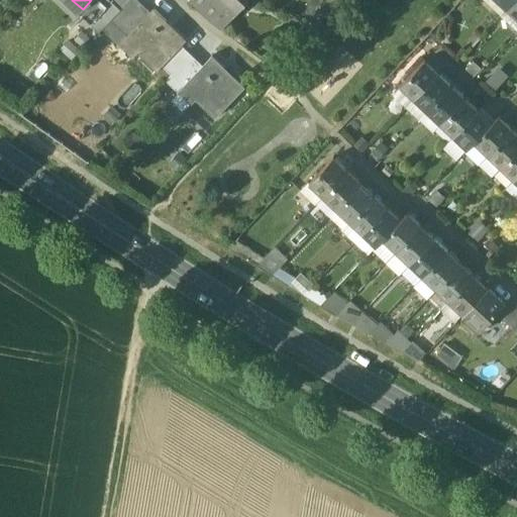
[(91,0),(83,9),(79,13),(87,21),(104,3),(106,5),(110,0),(109,0),(91,0)]
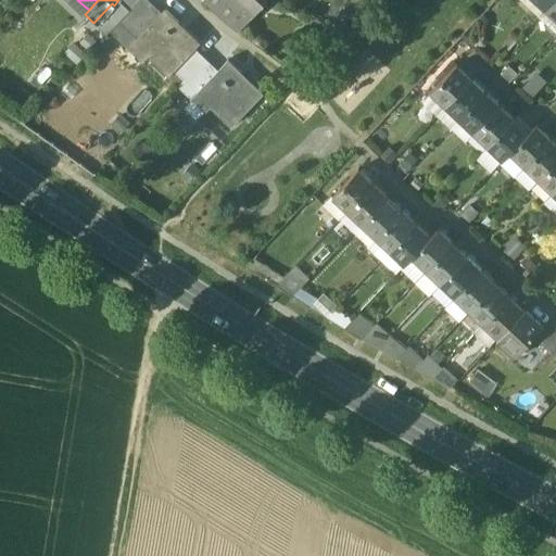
[(139,0),(118,0),(114,5),(113,7),(125,16),(139,0)]
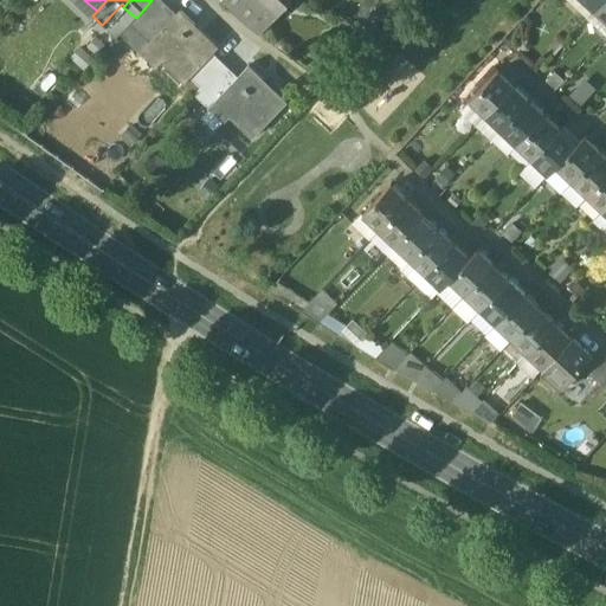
[(178,14),(162,0),(152,0),(136,18),(130,24),(150,43),(178,14)]
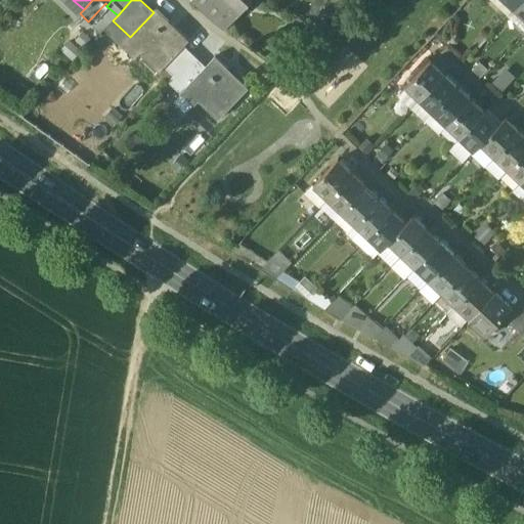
[(225,9),(215,0),(195,0),(216,18),(225,9)]
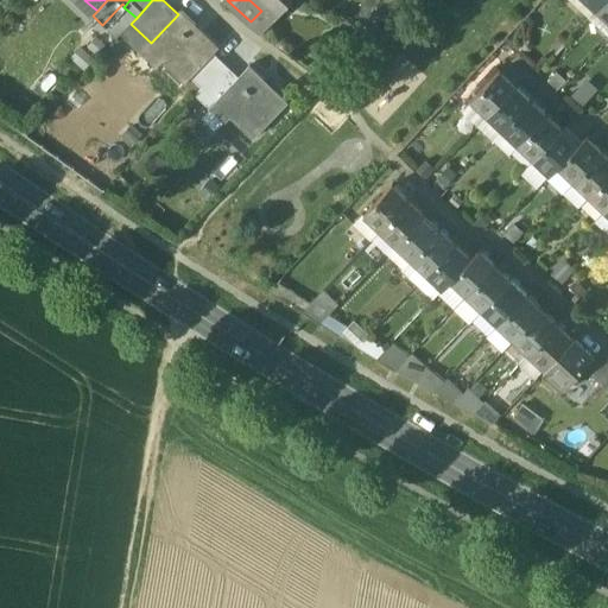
[(249,0),(261,11),(264,13),(276,0),(249,0)]
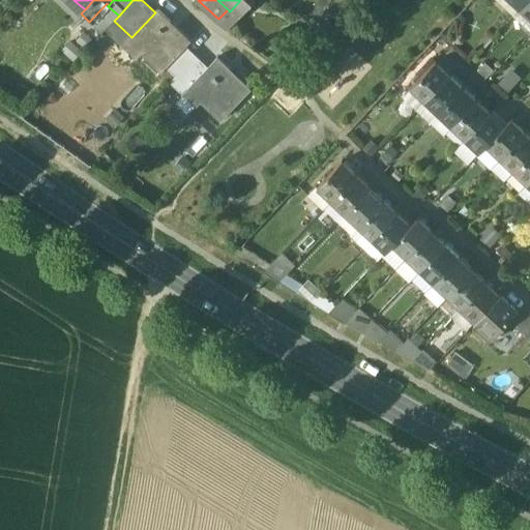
[(528,0),(505,0),(518,11),(528,0)]
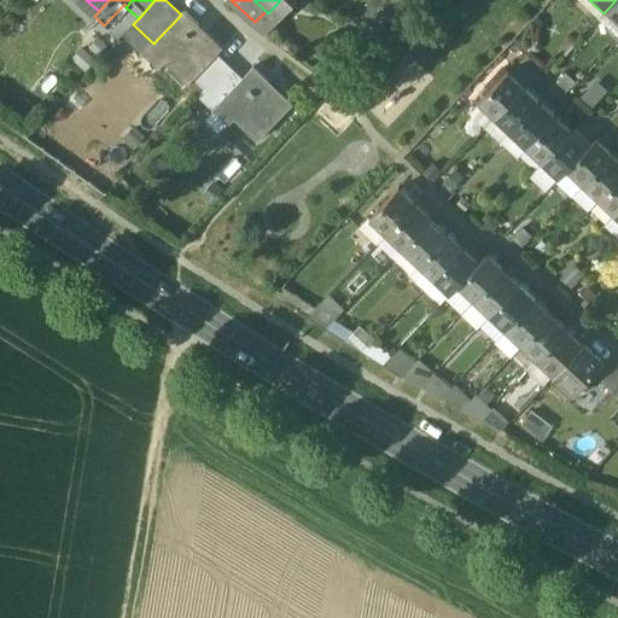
[(617,0),(616,0),(604,13),(617,25),(617,0)]
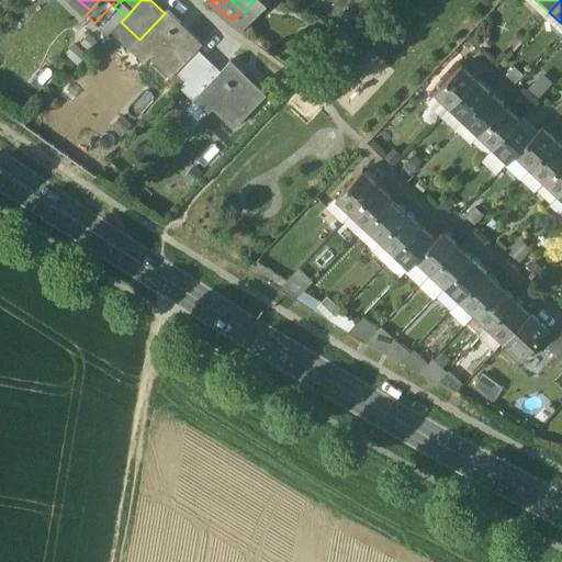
[(113,3),(94,23),(108,35),(121,22),(126,17),(114,7),(115,6),(113,3)]
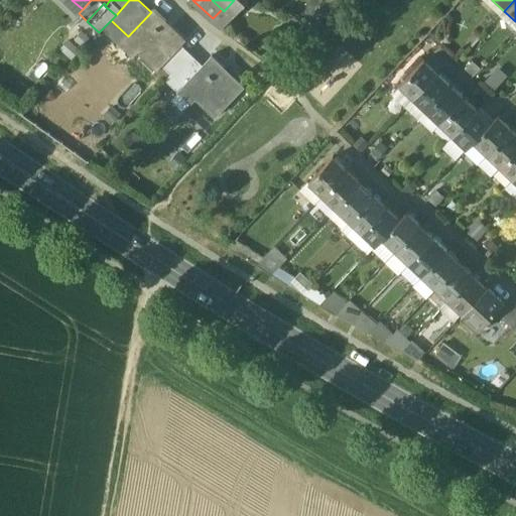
[(128,36),(125,39),(157,71),(162,66),(182,44),(187,39),(155,8),(151,12),(128,36)]
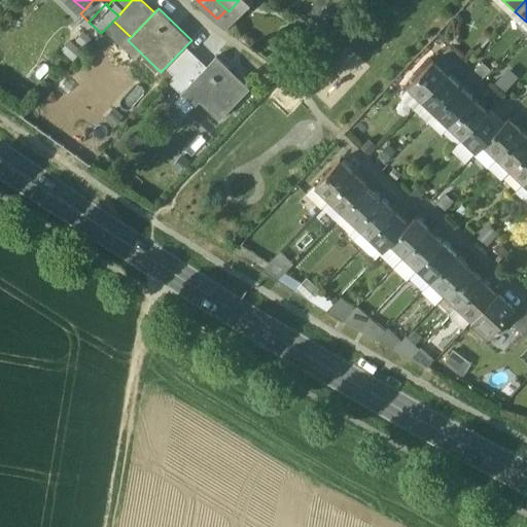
[(209,67),(186,45),(166,67),(188,88),(209,67)]
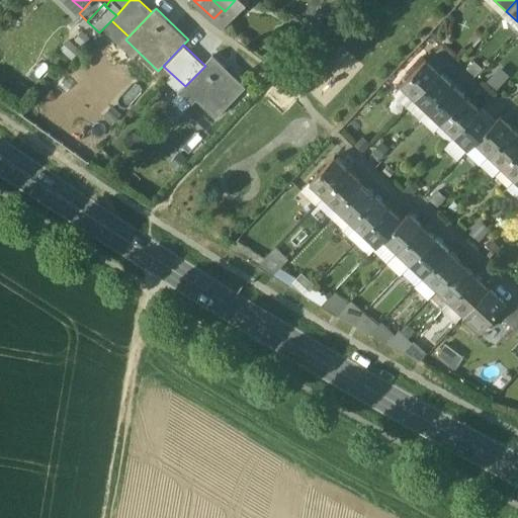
[(248,87),(214,56),(205,66),(185,86),(185,87),(218,118),(248,87)]
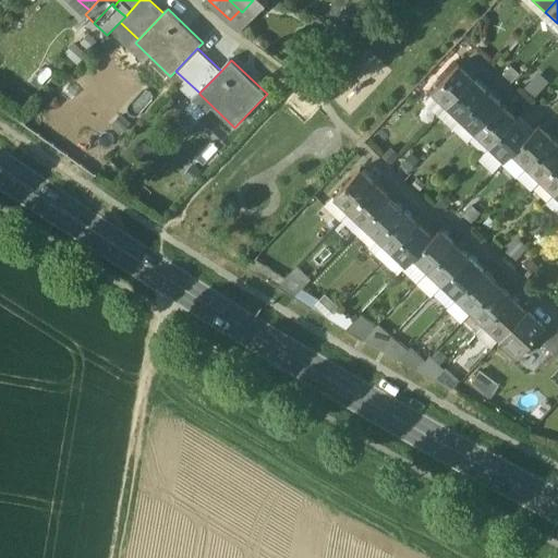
[(457,68),(429,96),(445,110),(471,82),(457,68)]
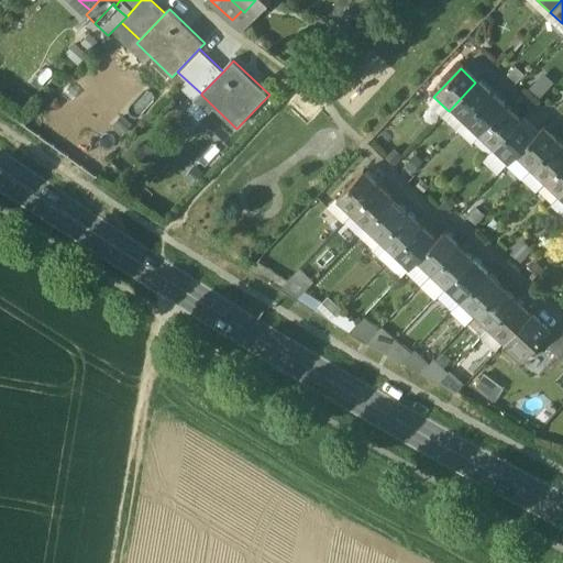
[(489,96),(475,83),(449,111),(463,124),(489,96)]
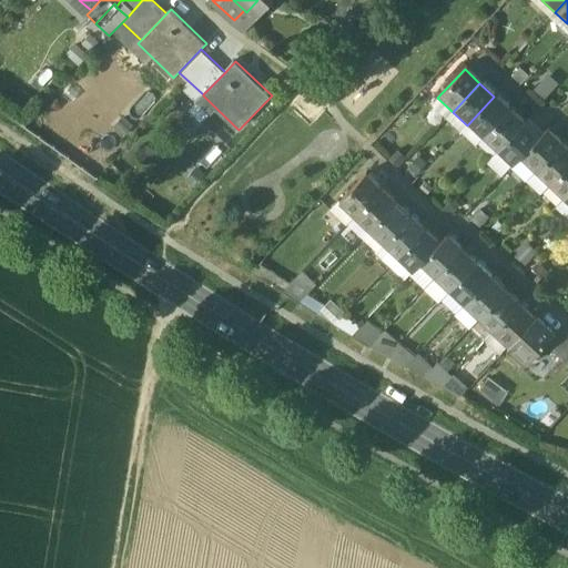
[(509,110),(494,97),(467,125),(483,139),(509,110)]
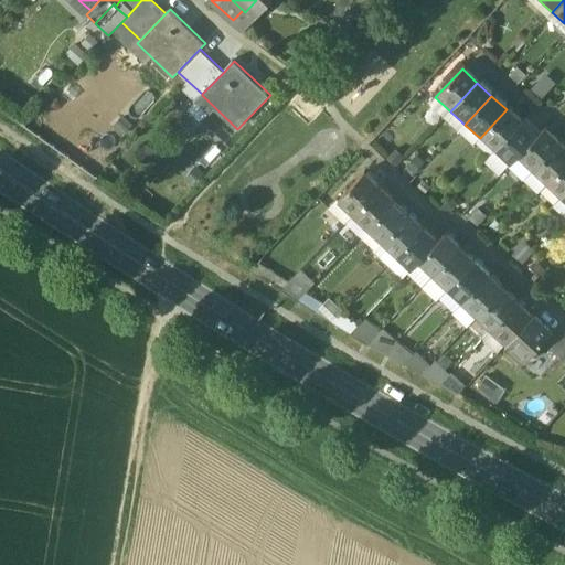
[(521,123),(507,109),(480,138),(494,151),(521,123)]
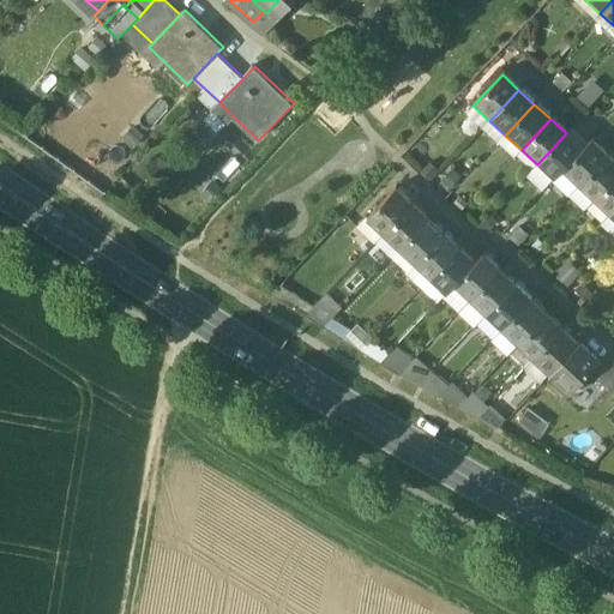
[(566,133),(537,164),(554,179),(563,170),(583,149),(566,133)]
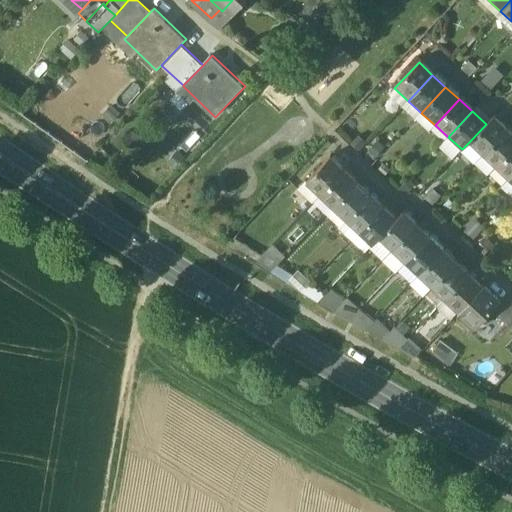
[(486,124),(469,142),(482,154),(506,128),(493,116),(486,124)]
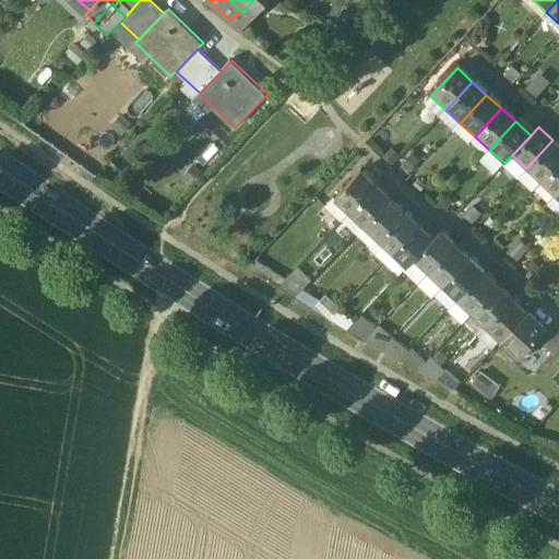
[(558,145),(552,140),(526,168),(542,181),(558,162),(558,145)]
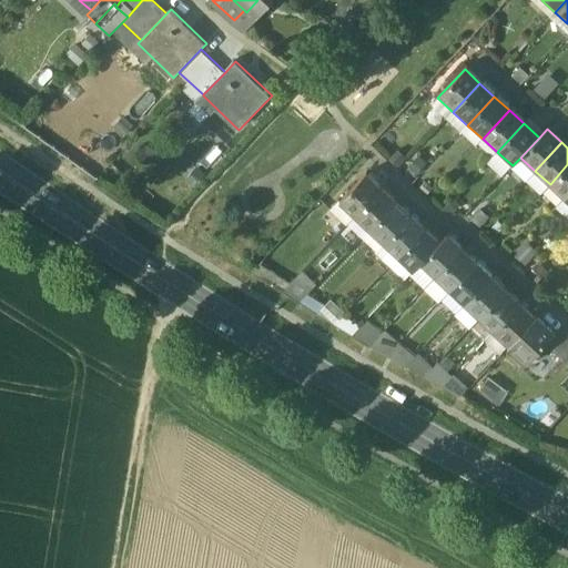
[(567,164),(550,184),(565,198),(567,194),(567,164)]
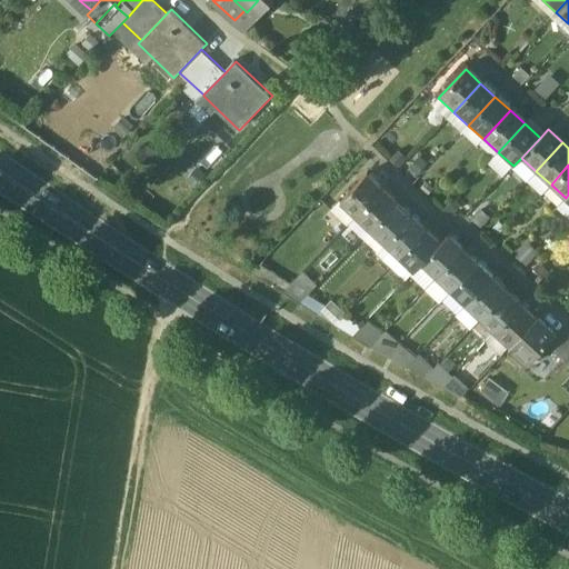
[(379,191),(363,177),(338,205),(352,219),(379,191)]
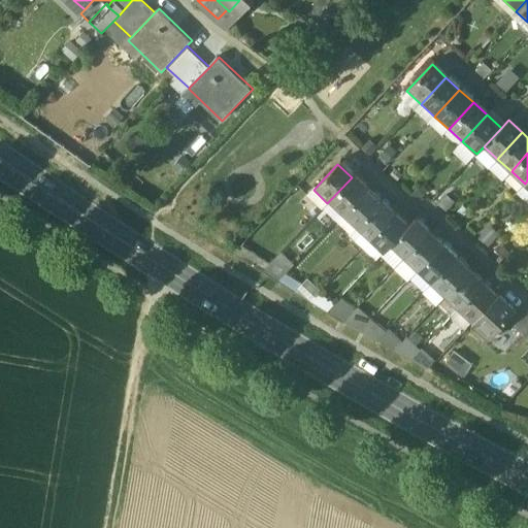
[(352,177),(327,203),(341,216),(366,190),(352,177)]
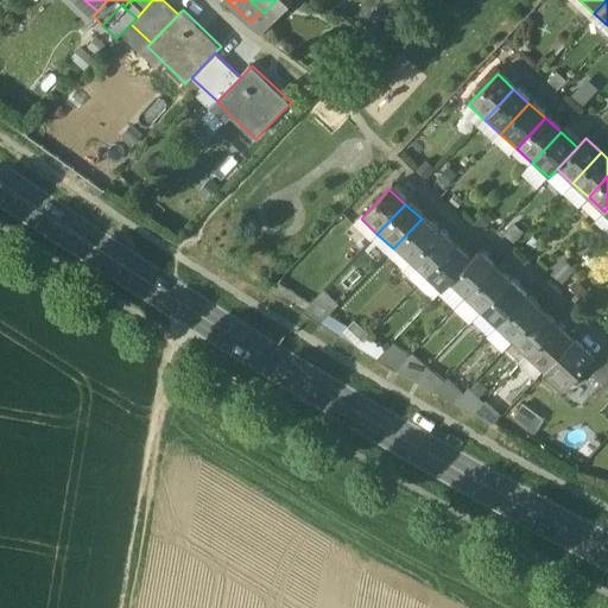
[(422,219),(393,248),(409,263),(437,233),(422,219)]
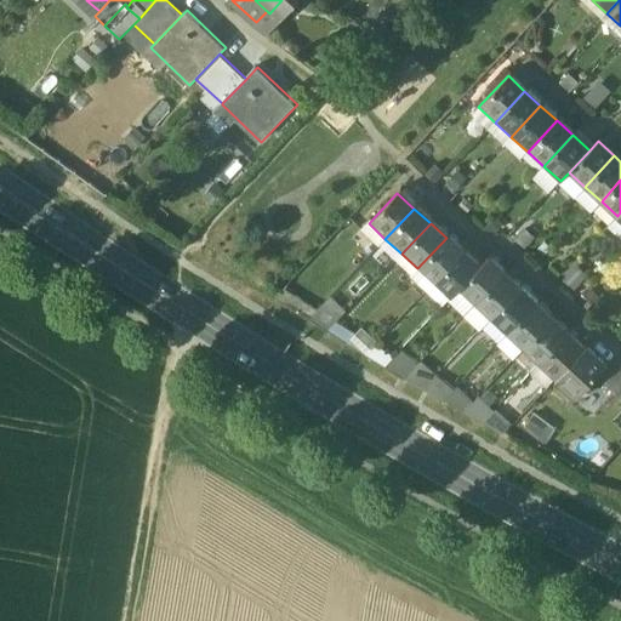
[(462,251),(446,238),(417,268),(433,283),(462,251)]
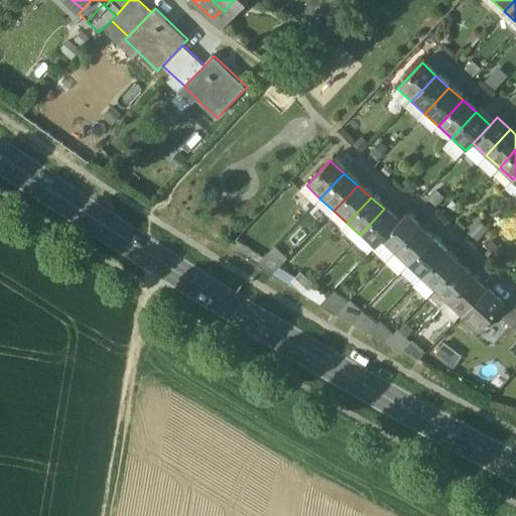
[(398,222),(384,209),(360,235),(374,247),(381,240),(398,222)]
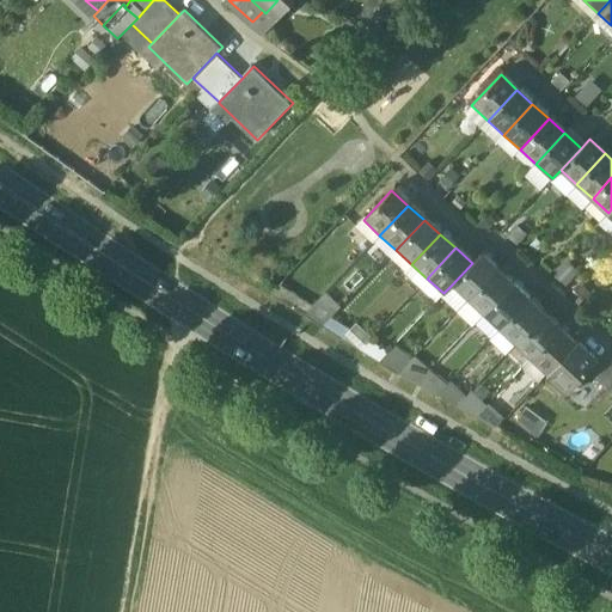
[(497,269),(481,255),(472,263),(452,285),(469,299),(497,269)]
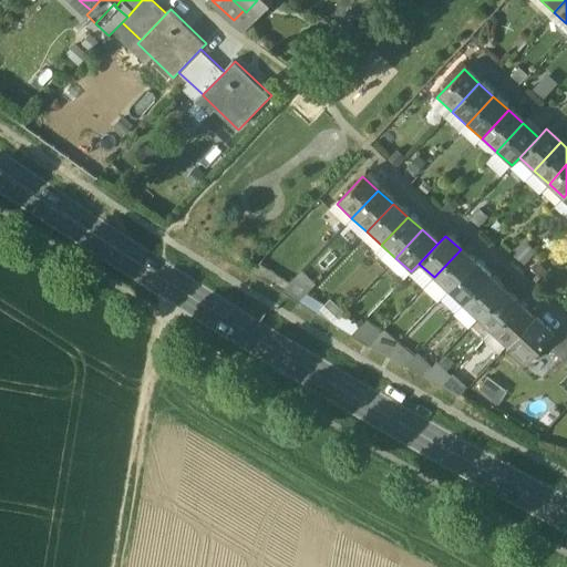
[(461,249),(434,277),(450,290),(475,264),(461,249)]
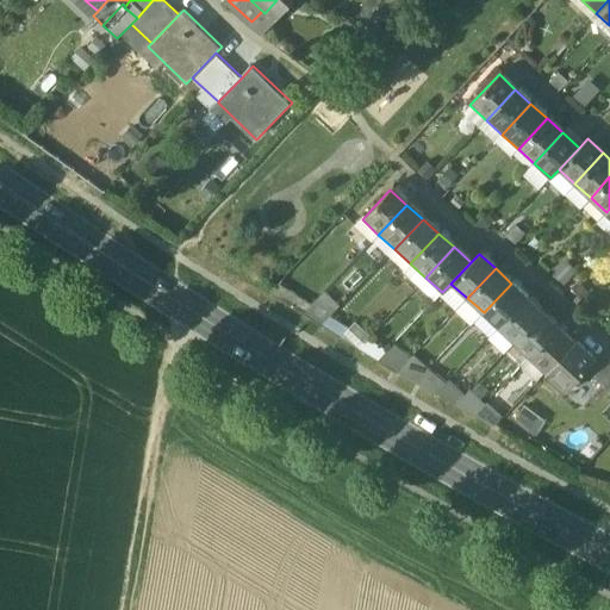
[(511,284),(484,312),(499,327),(527,297),(511,284)]
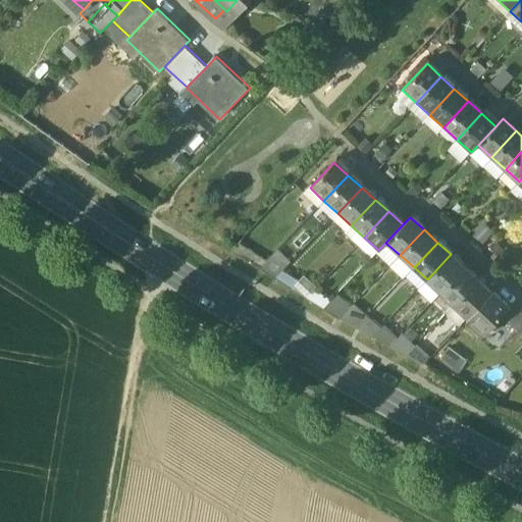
[(262,265),(275,276),(290,261),(276,249),(262,265)]
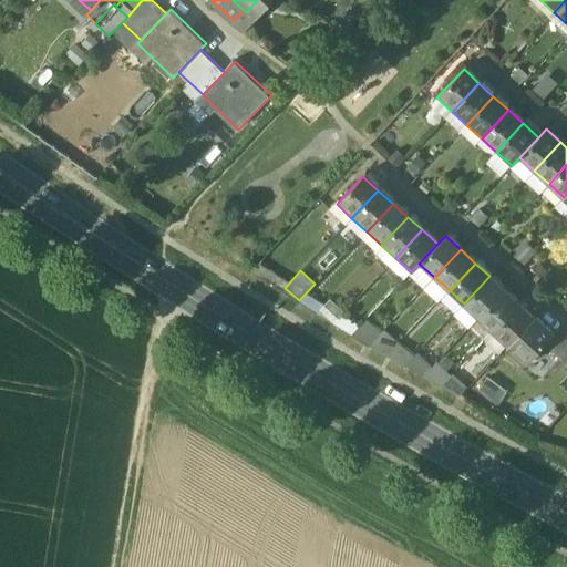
[(490,276),(464,303),(478,317),(505,290),(490,276)]
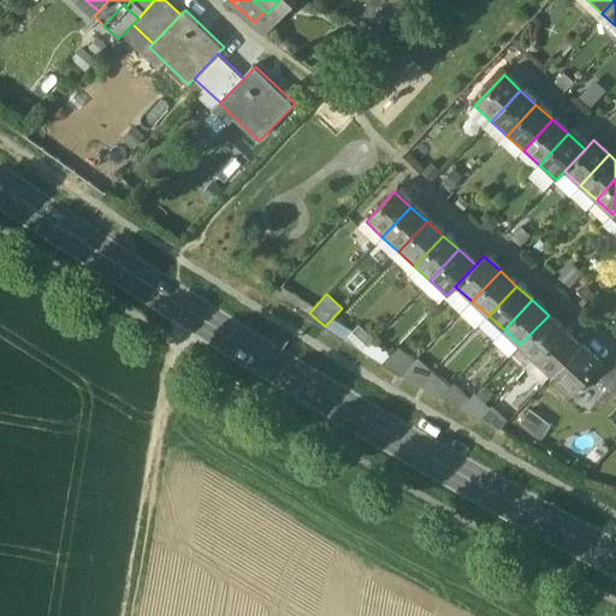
[(549,315),(520,344),(537,359),(564,330),(549,315)]
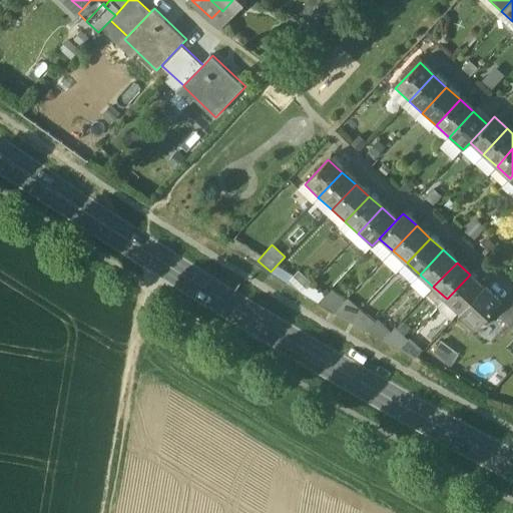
[(470,275),(447,299),(460,313),(484,288),(470,275)]
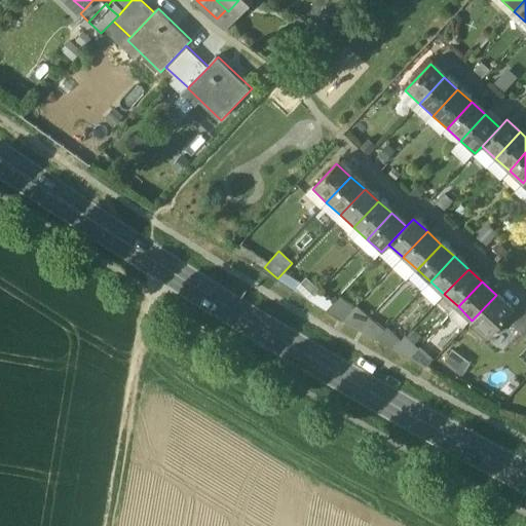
[(387,350),(397,337),(338,293),(328,307),(387,350)]
